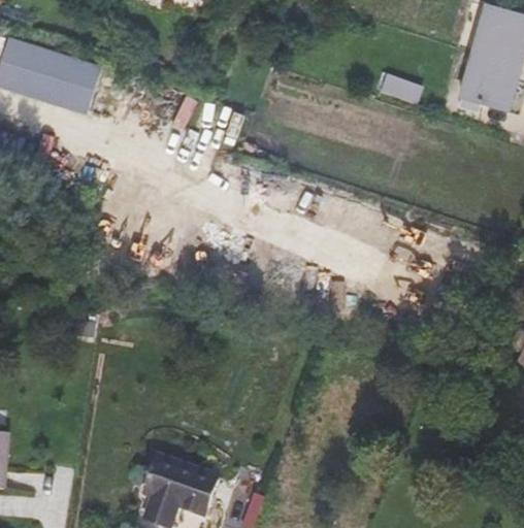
[(486,0),(471,52),(520,66),(523,52),(523,19),(501,12),(504,0),(486,0)]
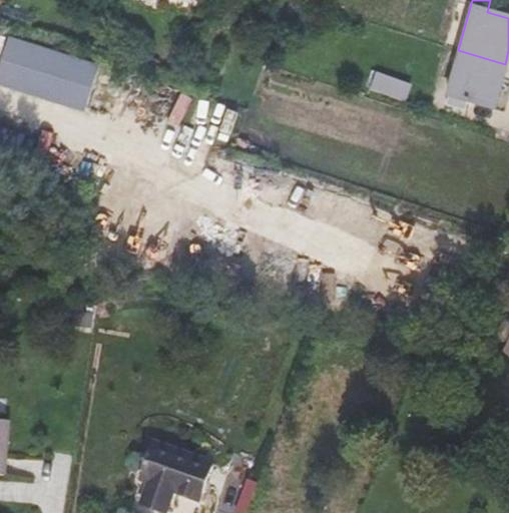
[(0,72),(4,74),(12,45),(0,40),(0,72)]
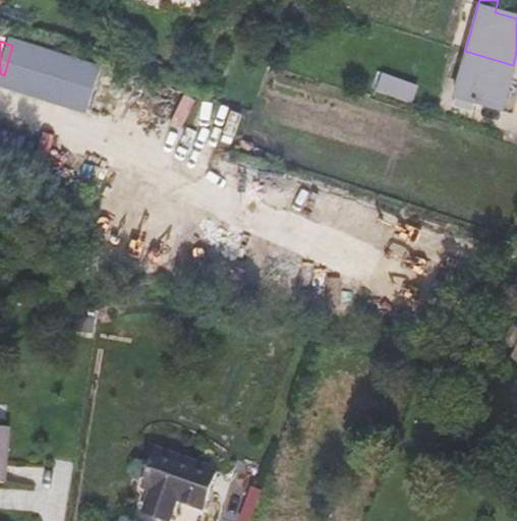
[(513,65),(465,51),(448,109),(464,114),(468,102),(500,110),(513,65)]
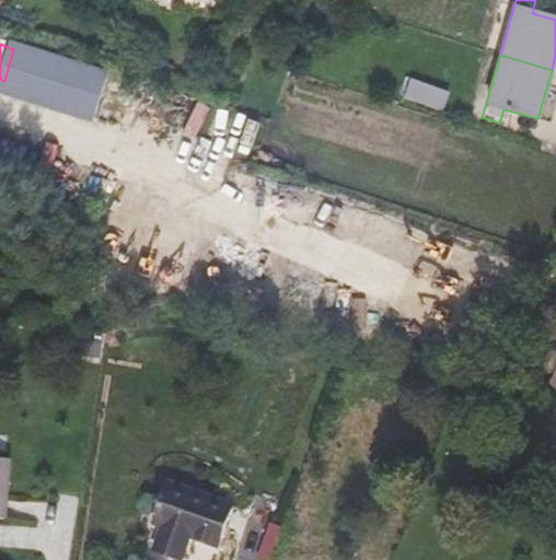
[(555,362),(544,383),(555,389),(555,362)]
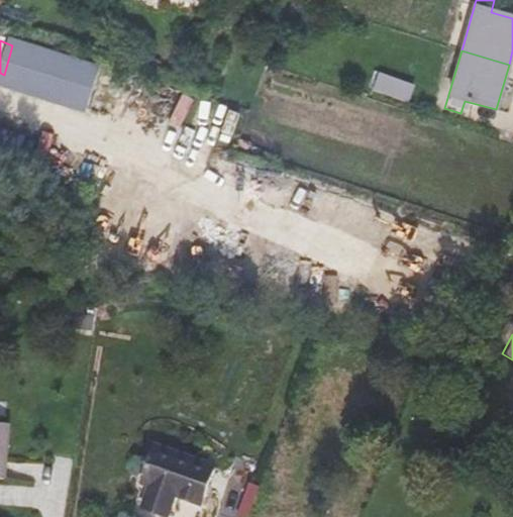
[(212,468),(151,445),(138,483),(145,487),(138,508),(165,516),(173,496),(198,505),(212,468)]
